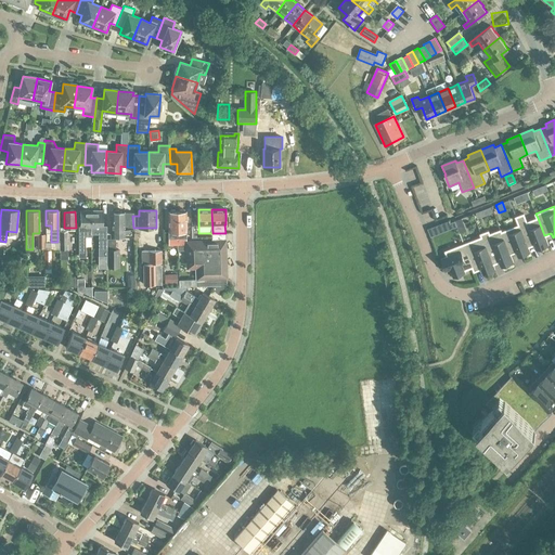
[(78,227),(78,257),(85,257),(85,236),(91,236),(91,234),(91,227),(91,211),(80,211),(80,227),(78,227)]
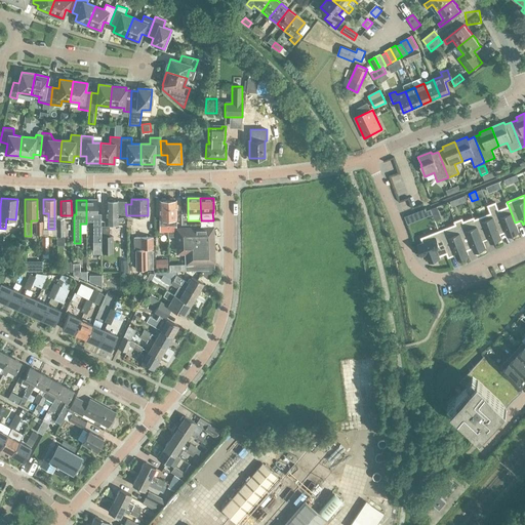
[(86,214),(86,221),(93,221),(93,242),(102,242),(102,227),(102,214),(99,214),(96,214),(96,200),(86,200),(86,214)]
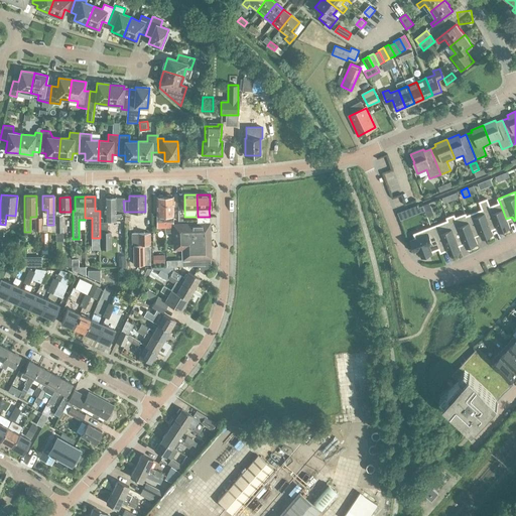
[(124,220),(124,212),(123,197),(104,197),(104,220),(115,220),(124,220)]
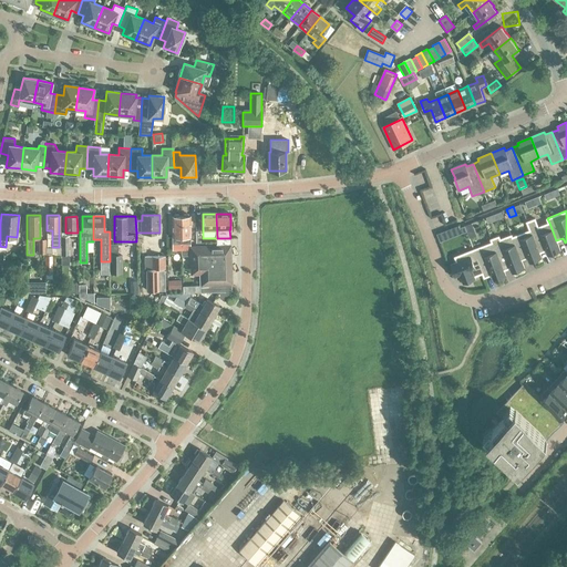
[(172,251),(182,250),(182,216),(172,216),(172,251)]
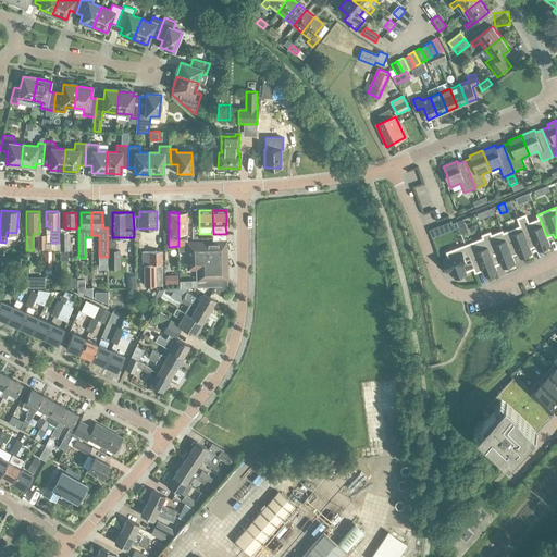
[(186,212),(178,212),(178,246),(178,252),(187,251),(187,243),(186,212)]
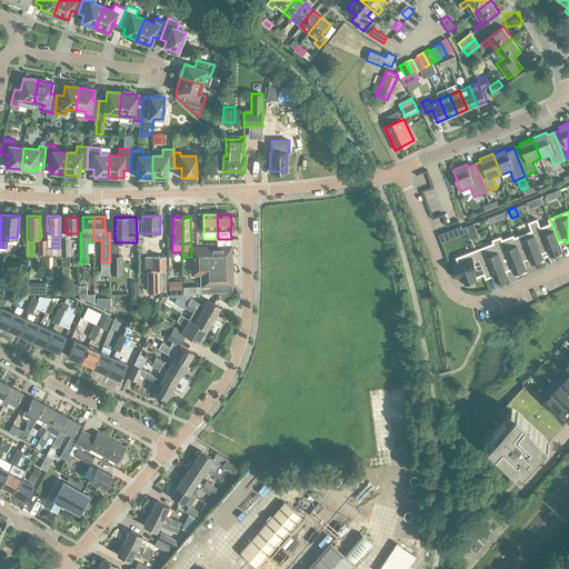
[(529,222),(532,230),(541,252),(548,250),(549,255),(552,253),(560,251),(560,250),(561,250),(558,241),(551,223),(540,228),(537,219),(529,222)]
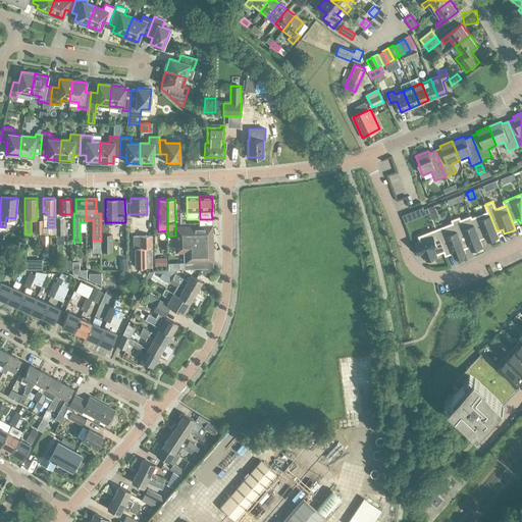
[(488,211),(471,218),(479,239),(485,237),(487,241),(489,240),(490,240),(498,237),(497,237),(499,236),(497,231),(488,211)]
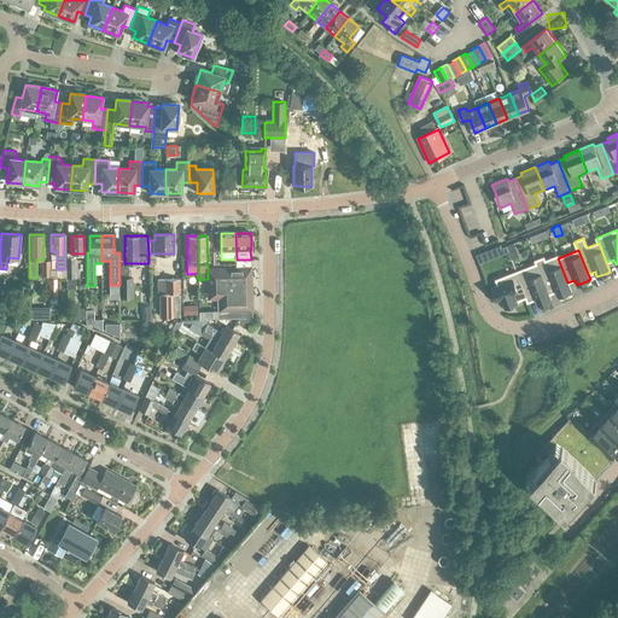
[(536,261),(537,263),(549,293),(555,291),(558,296),(561,295),(569,292),(569,291),(571,291),(567,283),(558,258),(558,256),(546,260),(544,257),(536,261)]
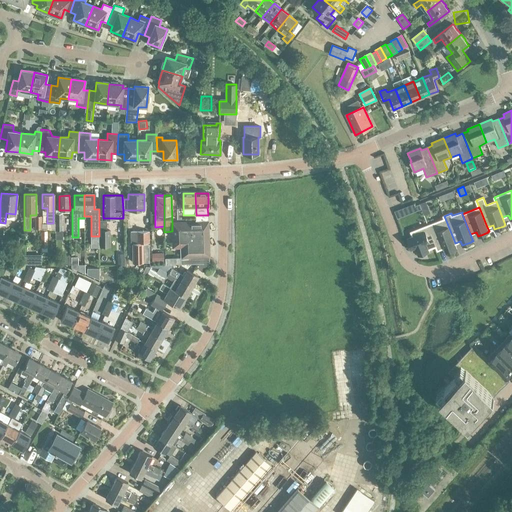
[(208,264),(208,215),(196,215),(196,222),(172,223),(172,231),(172,248),(181,248),(181,259),(178,259),(174,262),(174,265),(208,264)]
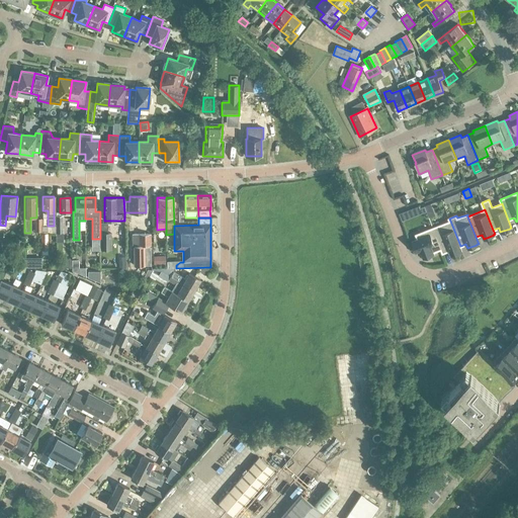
[(450,221),(433,228),(441,249),(442,253),(449,251),(450,255),(453,254),(460,251),(461,250),(460,246),(450,221)]
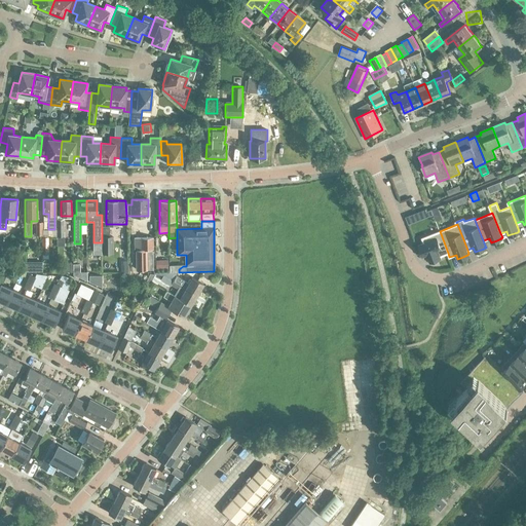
[(108,226),(102,227),(102,242),(103,253),(112,253),(112,235),(108,235),(108,226)]
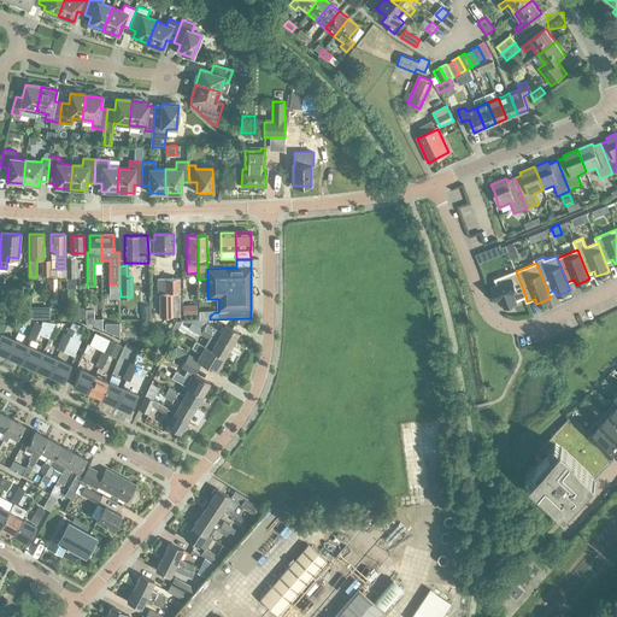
[(516,271),(494,280),(495,285),(491,286),(492,289),(495,298),(497,301),(501,299),(504,306),(504,307),(518,301),(517,300),(526,297),(516,271)]
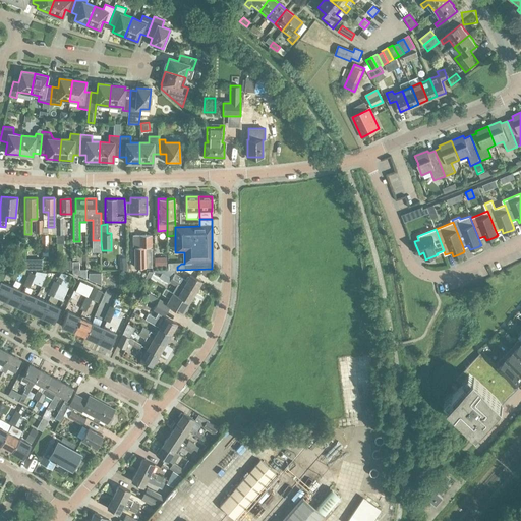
[(152,235),(133,235),(133,246),(152,246),(152,235)]
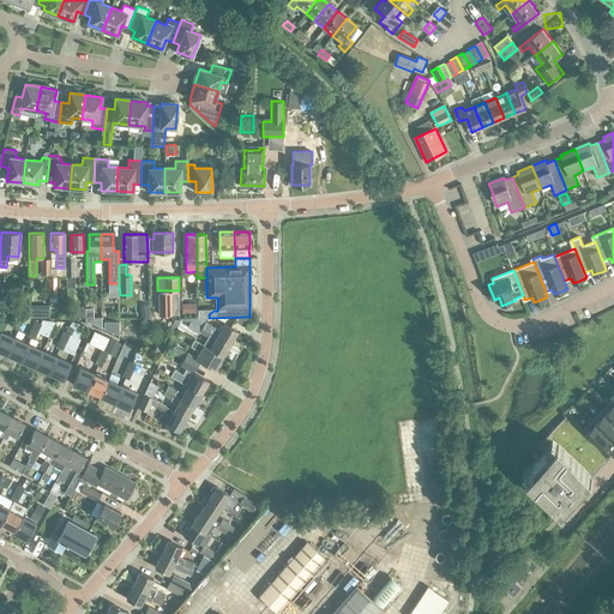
[(179,293),(160,293),(160,314),(179,314),(179,293)]
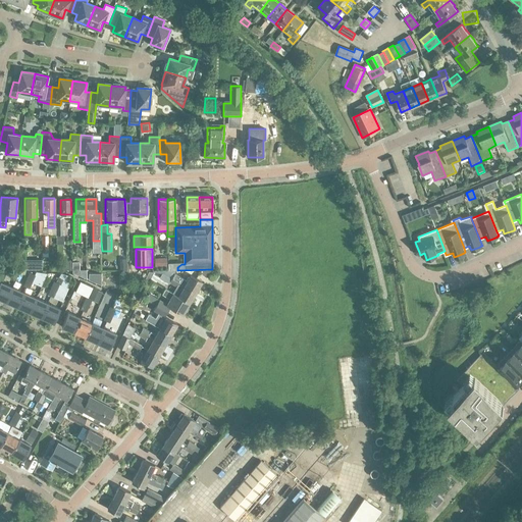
[(166,267),(166,259),(155,259),(155,267),(166,267)]
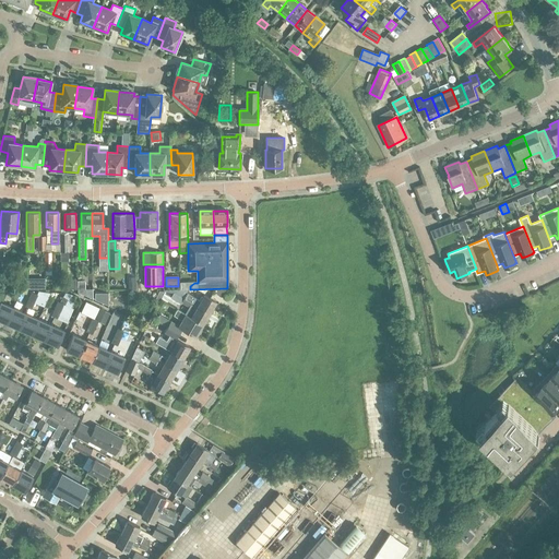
[(16,299),(20,292),(10,287),(7,295),(16,299)]
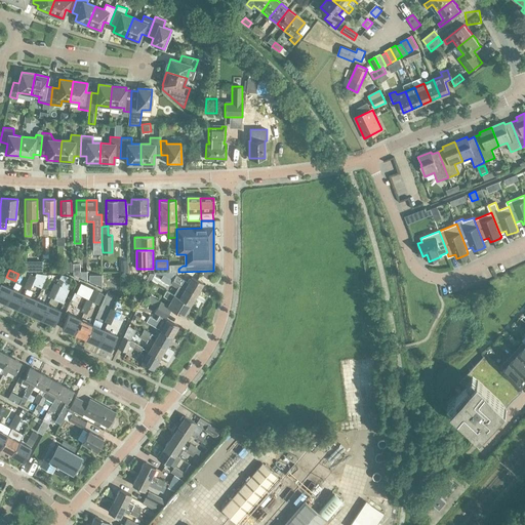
[(172,280),(197,294),(203,284),(192,277),(188,283),(175,276),(177,272),(159,273),(172,280)]
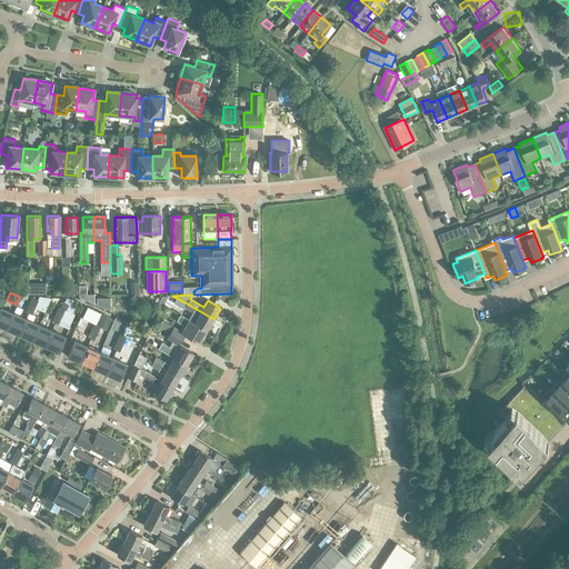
[(97,298),(97,305),(110,310),(110,298),(97,298)]
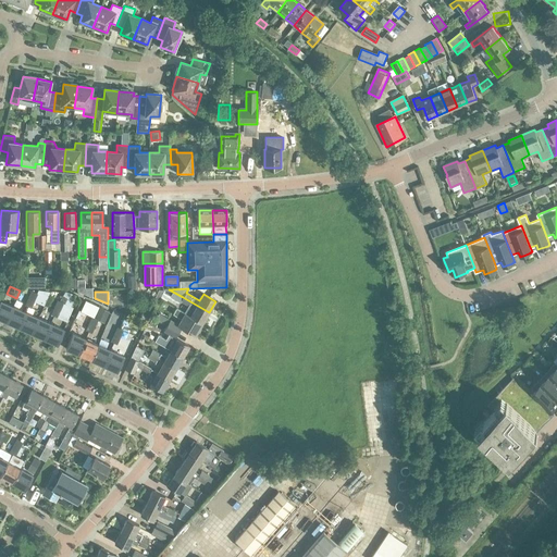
[(202,323),(209,312),(183,297),(181,302),(188,307),(184,313),(190,317),(202,323)]
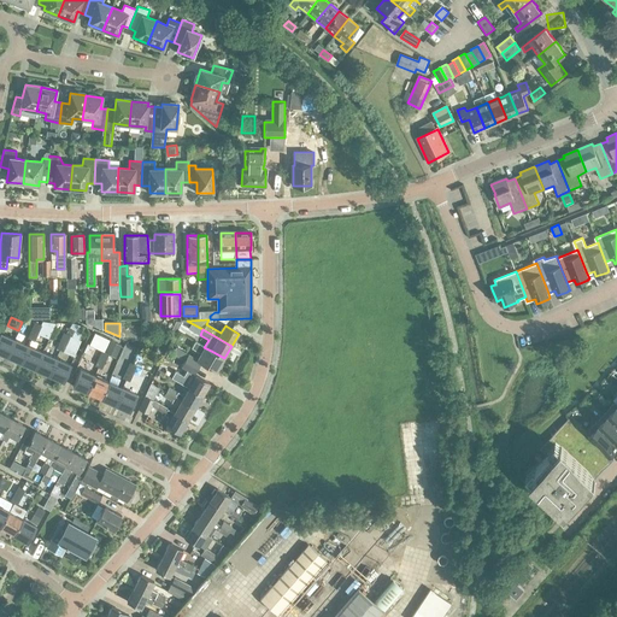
[(35,340),(37,333),(31,330),(28,338),(35,340)]
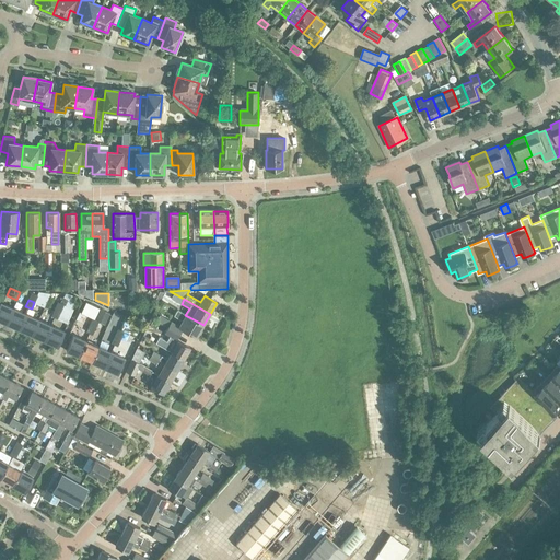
[(0,319),(6,323),(12,308),(0,302),(0,319)]
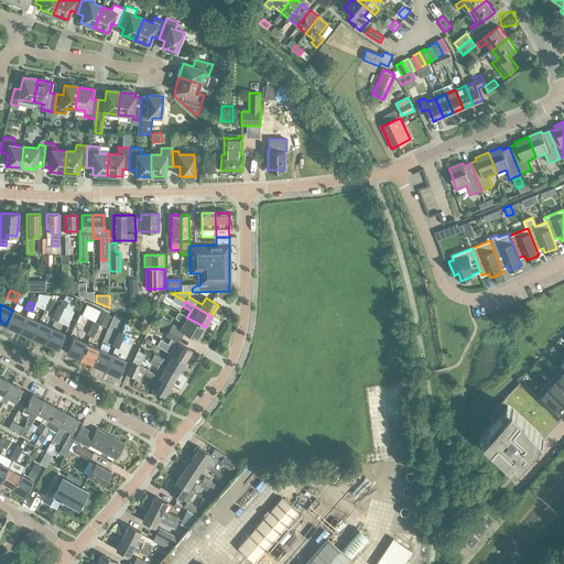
[(87,304),(82,315),(96,321),(100,311),(87,304)]
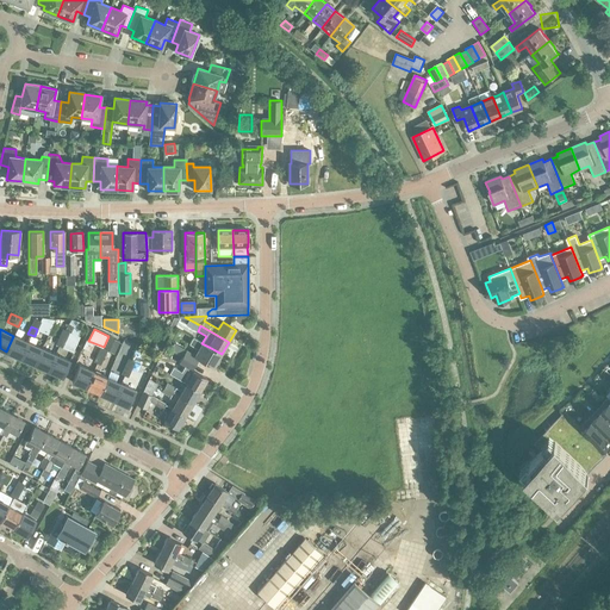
[(20,358),(27,342),(13,336),(6,352),(20,358)]
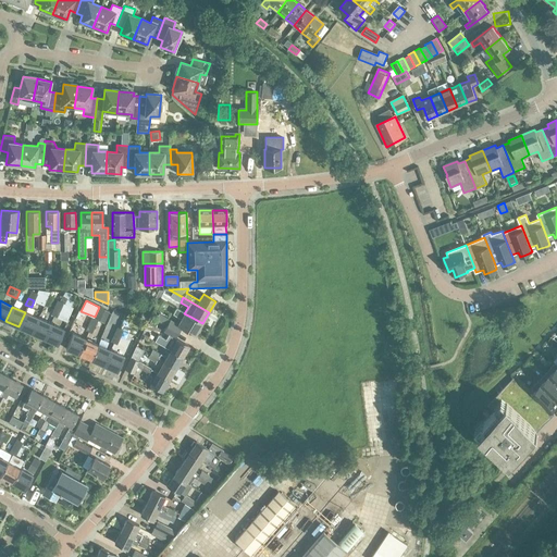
[(99,307),(95,317),(104,322),(109,311),(99,307)]
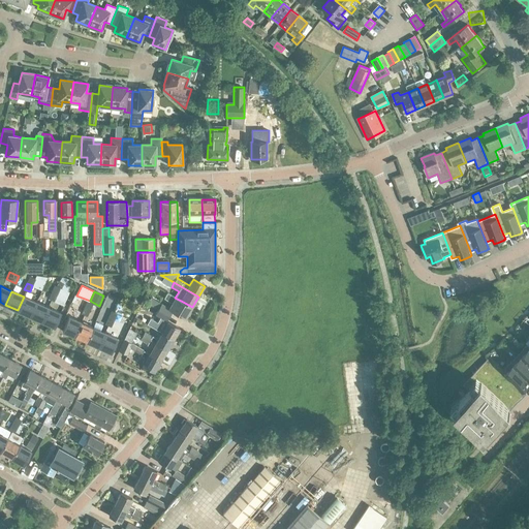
[(49,299),(54,301),(57,294),(52,292),(49,299)]
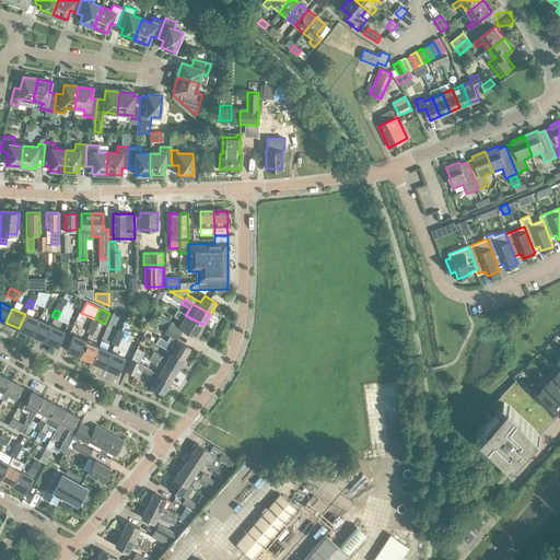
[(191,318),(185,315),(178,311),(174,316),(182,321),(178,326),(171,322),(167,327),(179,334),(183,329),(196,337),(203,325),(191,318)]
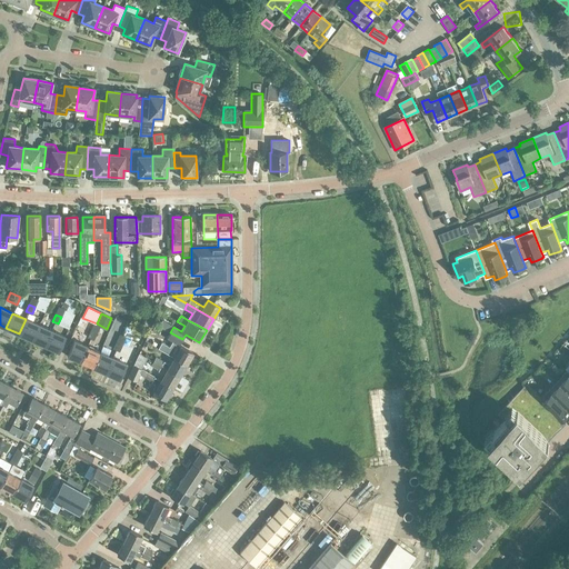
[(117,327),(122,329),(125,319),(113,317),(109,335),(115,336),(117,327)]
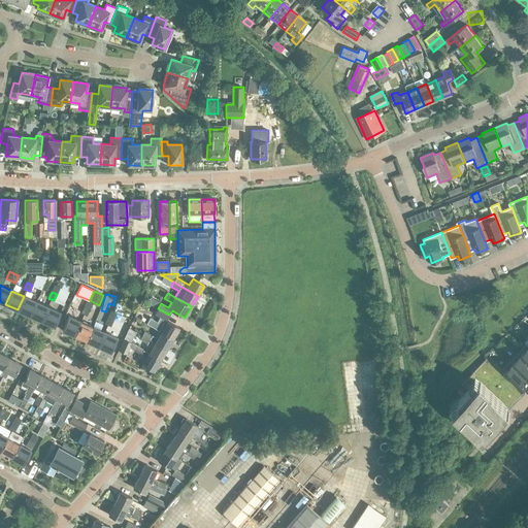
[(30,315),(36,301),(24,296),(18,309),(30,315)]
